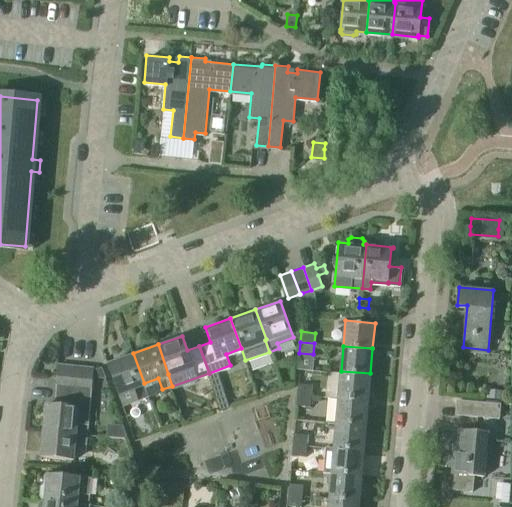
[(108,362),(123,403),(148,394),(144,383),(133,353),(108,362)]
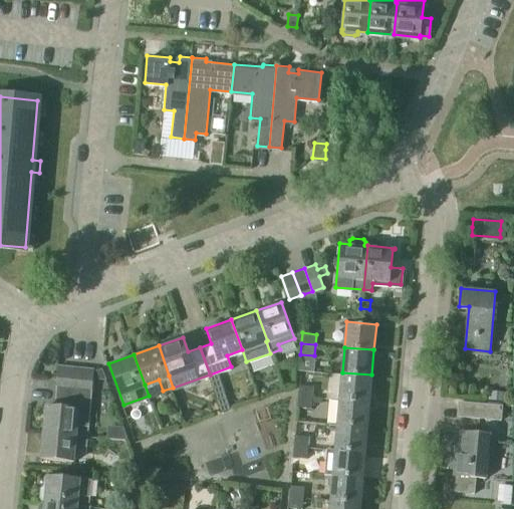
[(56,375),(55,388),(57,388),(62,388),(67,389),(69,365),(57,364),(56,375)]
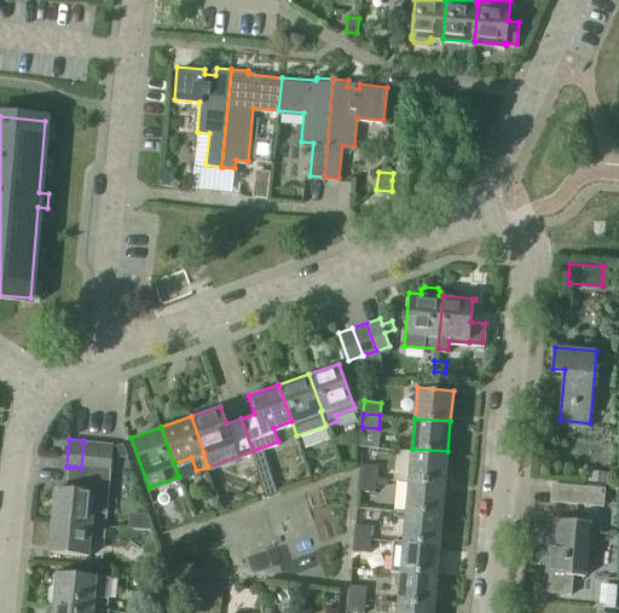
[(96,469),(98,441),(84,440),(81,468),(96,469)]
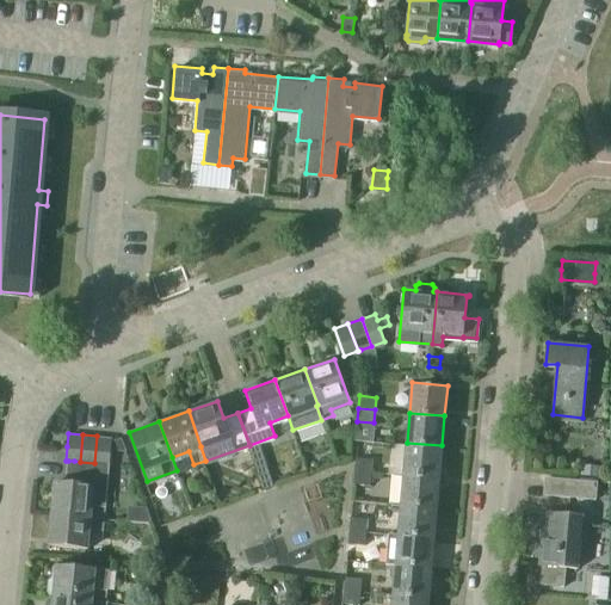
[(111,438),(111,437),(97,436),(94,463),(109,464),(111,438)]
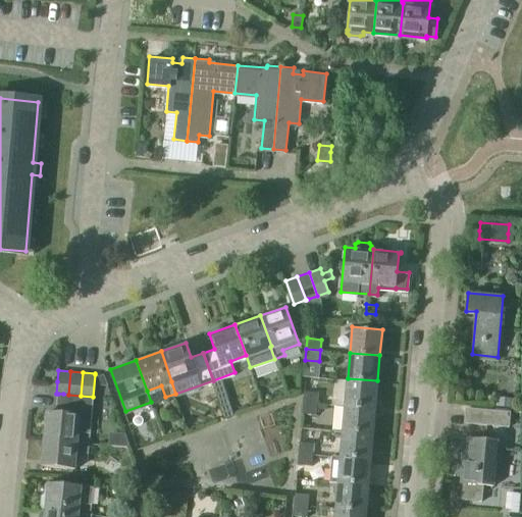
[(96,374),(95,382),(104,383),(108,382),(104,372),(96,374)]
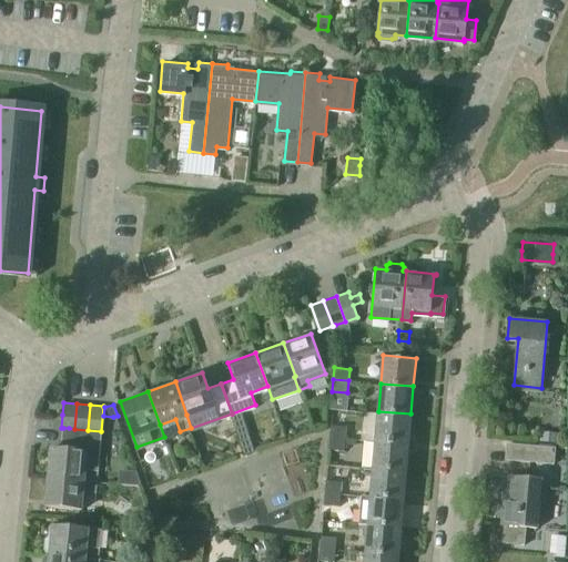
[(376,439),(408,441),(411,414),(378,411),(376,439)]
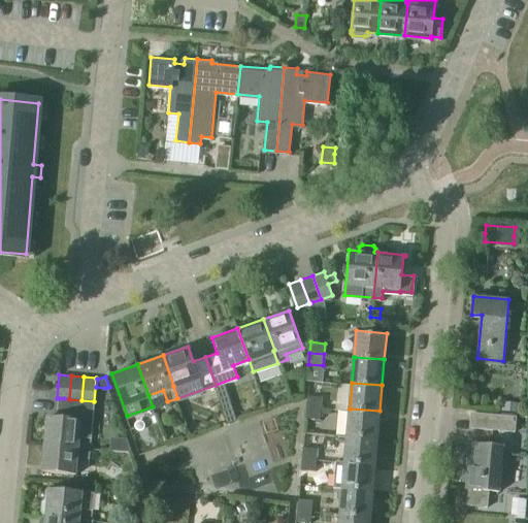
[(305,404),(320,405),(321,395),(306,394),(305,404)]
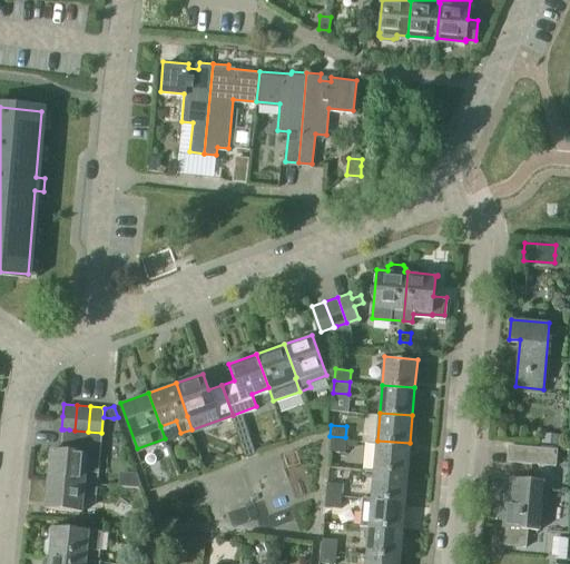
[(100,452),(100,446),(84,445),(68,443),(68,437),(68,436),(69,429),(64,429),(62,447),(100,452)]
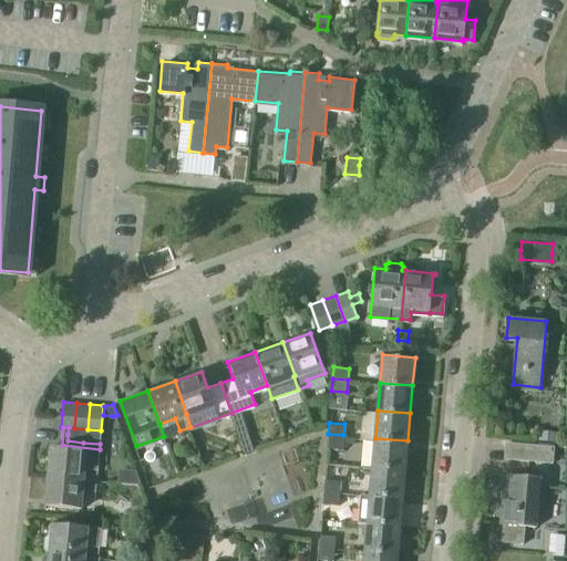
[(100,444),(101,430),(88,429),(74,428),(69,427),(68,434),(68,435),(68,440),(83,443),(100,444)]
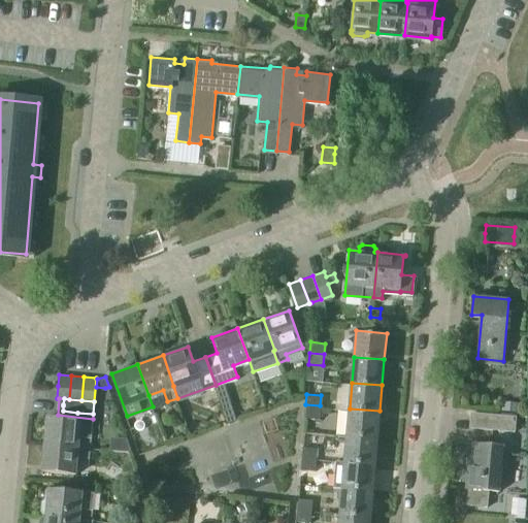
[(320,405),(305,404),(304,416),(319,418),(320,405)]
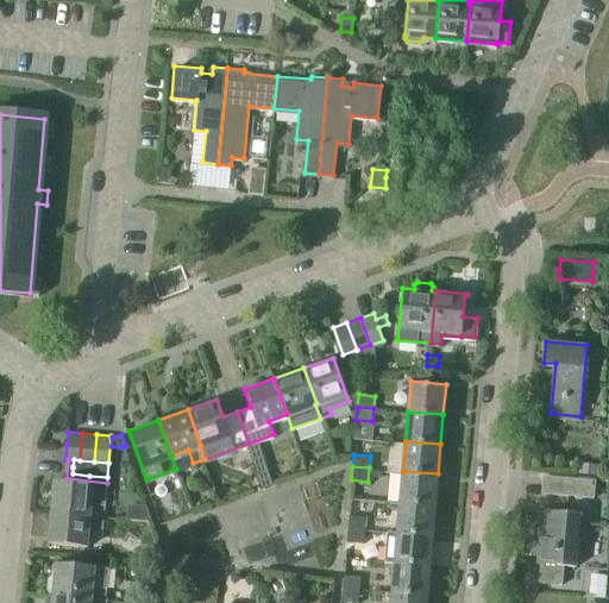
[(400,501),(435,504),(438,473),(403,471),(400,501)]
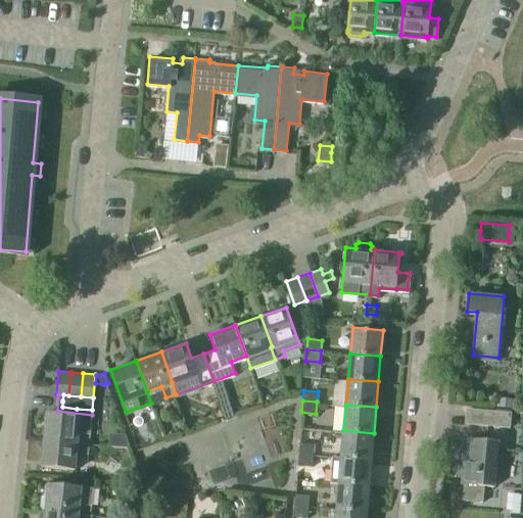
[(495,424),(496,410),(469,408),(468,422),(495,424)]
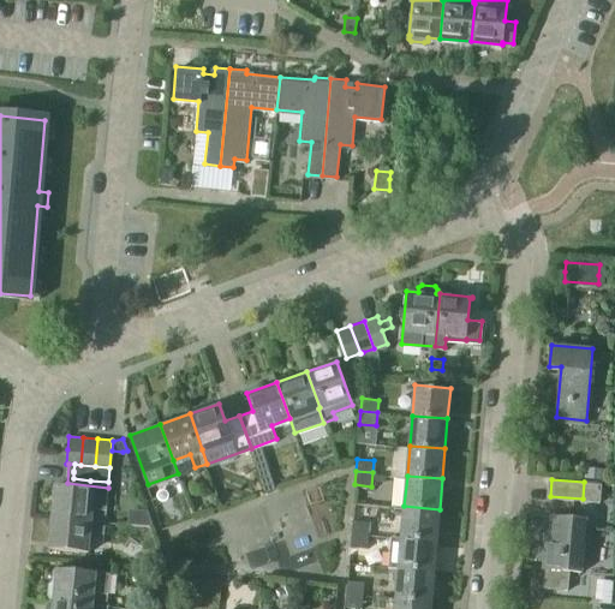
[(55,483),(52,514),(105,519),(108,488),(67,483),(55,483)]
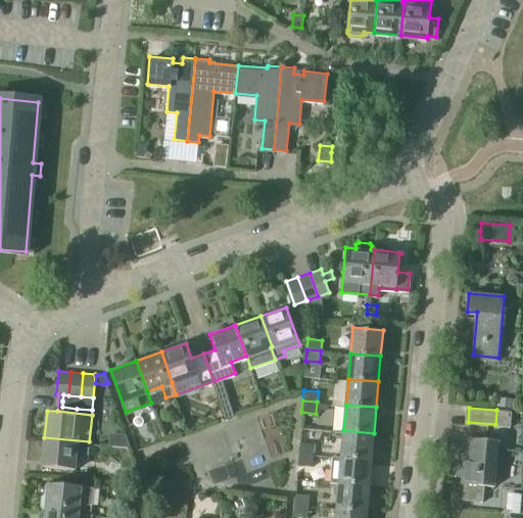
[(374,433),(343,430),(341,456),(371,459),(374,433)]
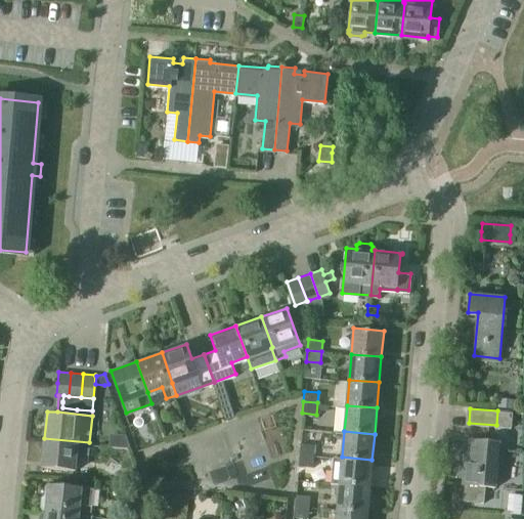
[(110,432),(108,445),(130,446),(126,433),(110,432)]
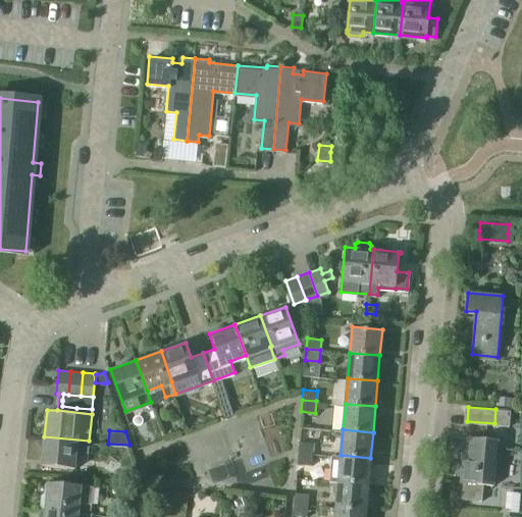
[(76,449),(88,450),(89,441),(44,436),(42,463),(74,466),(76,449)]
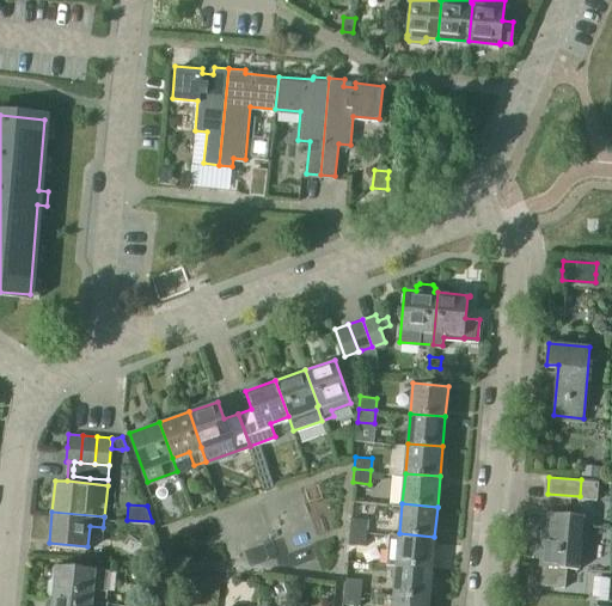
[(585,516),(545,513),(542,563),(544,564),(542,583),(565,586),(568,567),(580,568),(585,516)]
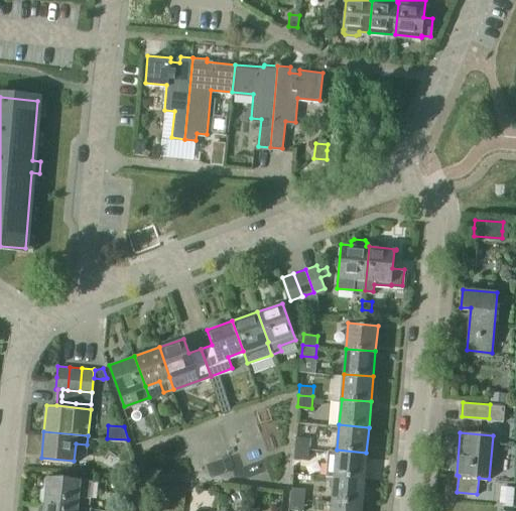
[(294,445),(308,448),(309,436),(295,435),(294,445)]
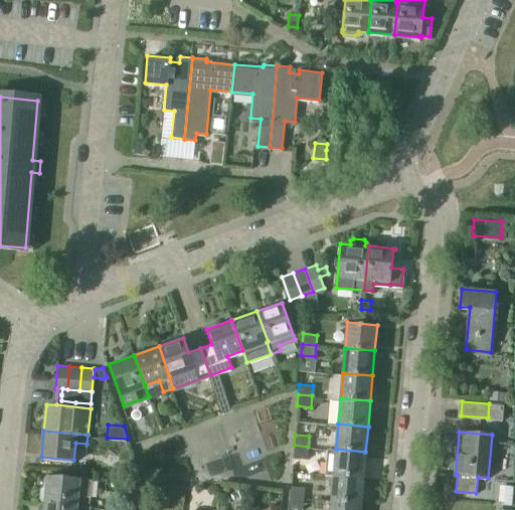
[(308,447),(294,445),(293,455),(307,457),(308,447)]
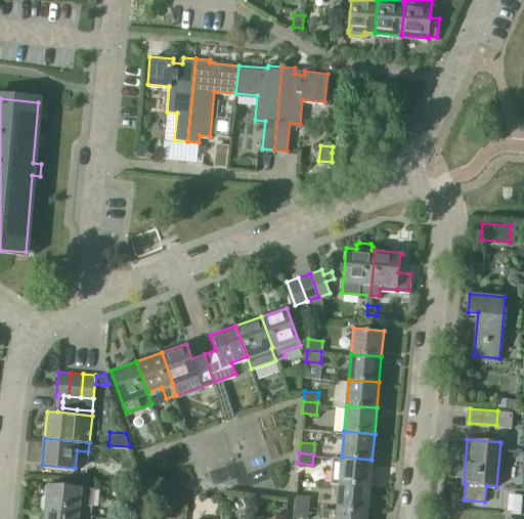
[(340,482),(369,485),(372,460),(342,457),(340,482)]
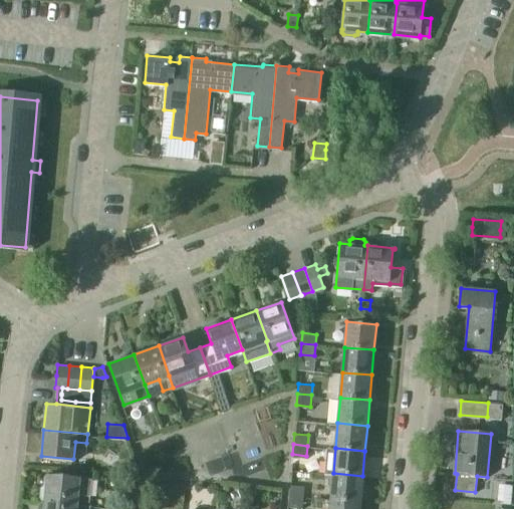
[(362,476),(333,473),(331,498),(360,501),(362,476)]
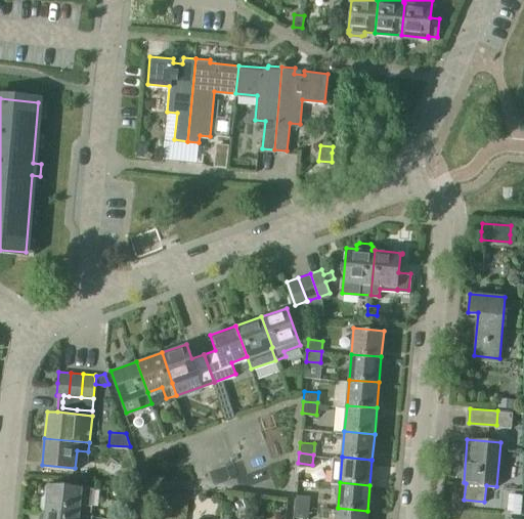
[(46,509),(46,510),(91,514),(93,487),(49,483),(48,493),(45,492),(43,494),(42,506),(43,509),(46,509)]
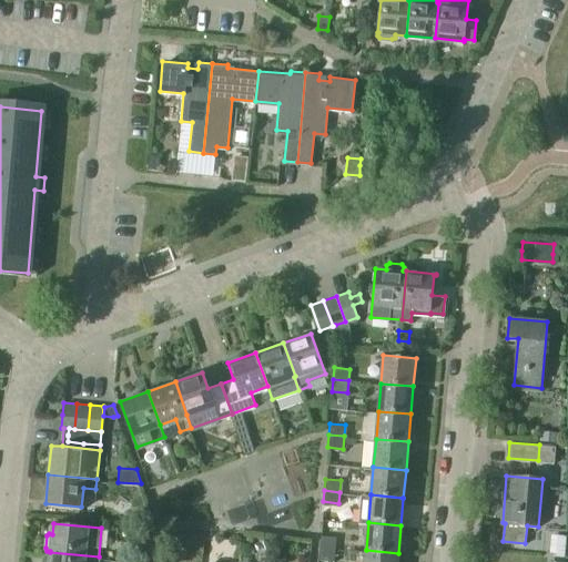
[(143,523),(142,535),(164,538),(165,525),(155,524),(143,523)]
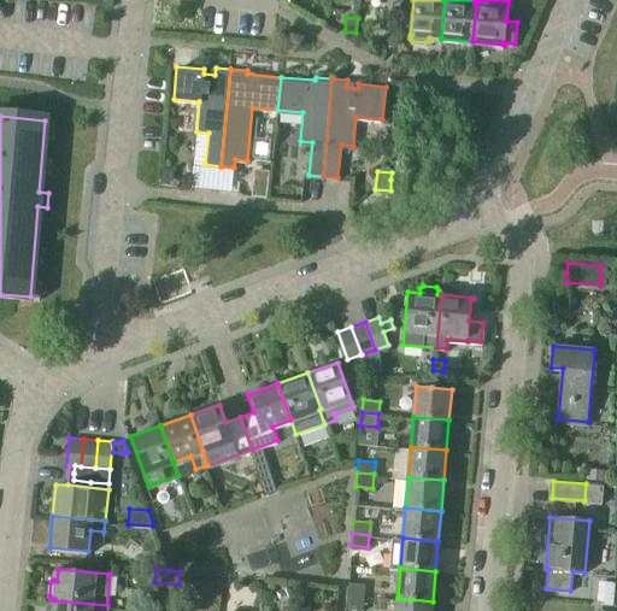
[(348,580),(347,585),(347,594),(364,595),(365,581),(348,580)]
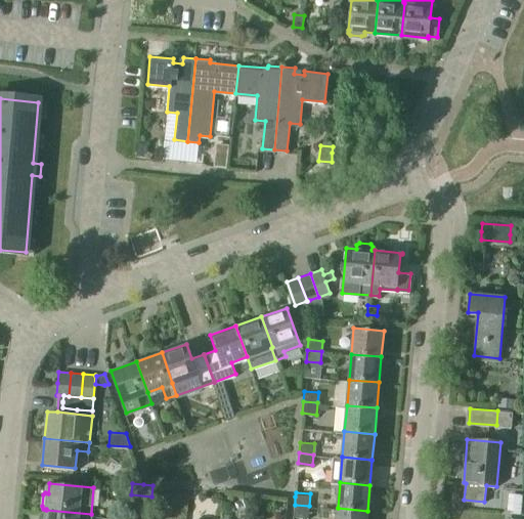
[(295,505),(294,515),(308,516),(309,506),(295,505)]
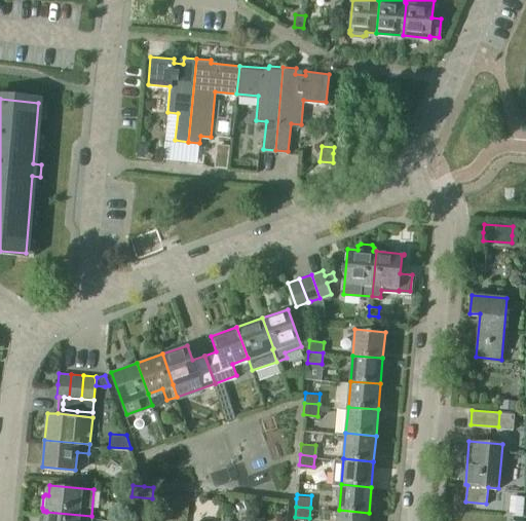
[(368,520),(369,513),(339,510),(337,520),(368,520)]
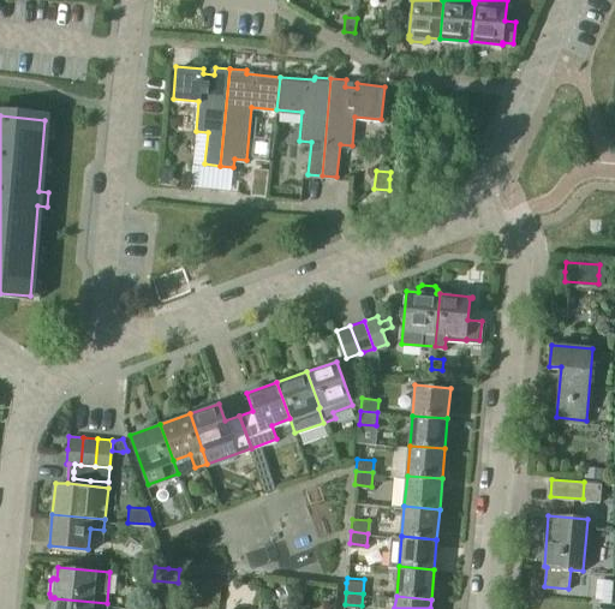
[(54,598),(54,599),(49,599),(47,603),(46,608),(106,608),(107,603),(54,598)]
